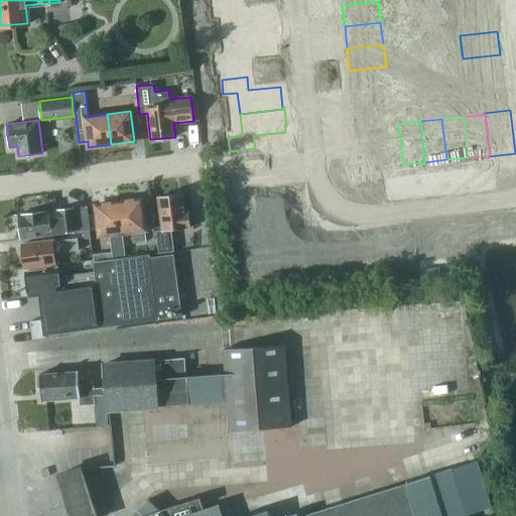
[(377,126),(381,167),(382,167),(403,164),(398,124),(377,126)]
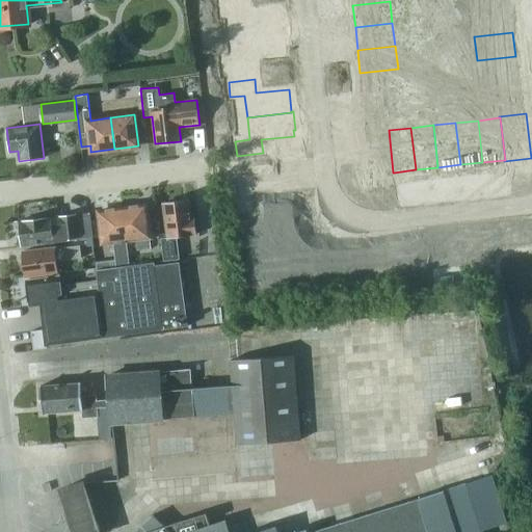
[(389,129),(363,132),(367,176),(394,174),(394,173),(393,173),(389,130),(389,129)]
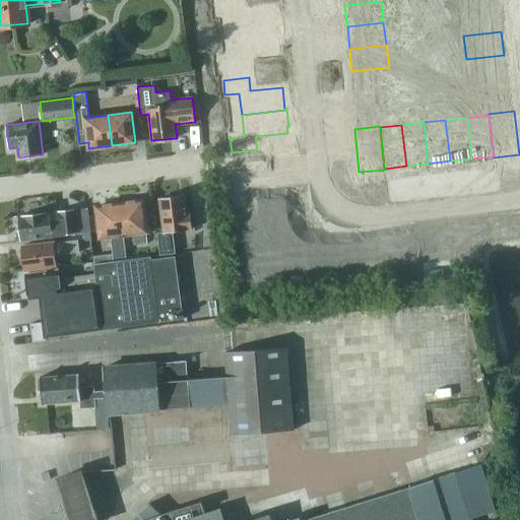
[(173,231),(192,229),(190,212),(186,213),(184,195),(158,198),(163,232),(156,233),(159,255),(175,253),(173,231)]
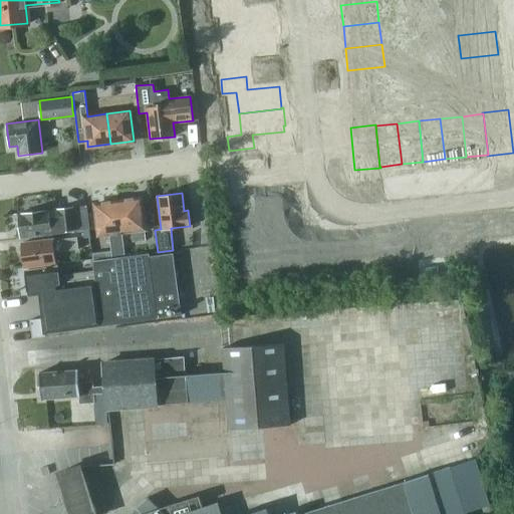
[(117,201),(121,232),(132,231),(133,244),(146,242),(144,229),(145,229),(141,198),(117,201)]
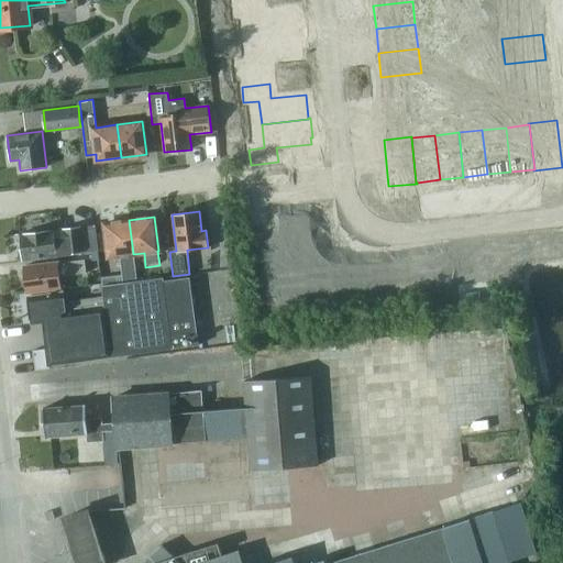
[(122,275),(122,282),(136,280),(133,254),(129,220),(103,223),(108,256),(119,255),(122,275)]
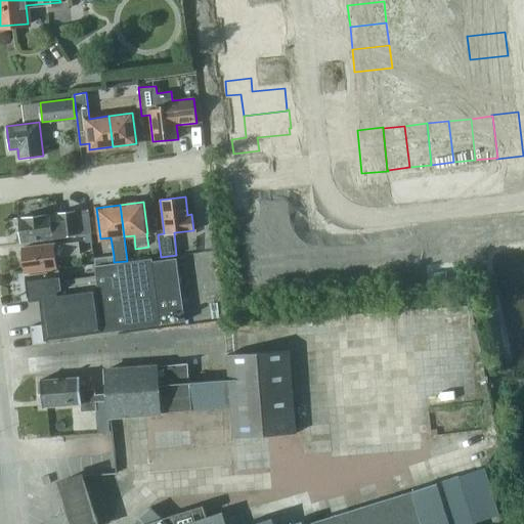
[(17,218),(20,242),(53,238),(60,236),(91,232),(88,209),(75,211),(17,218)]
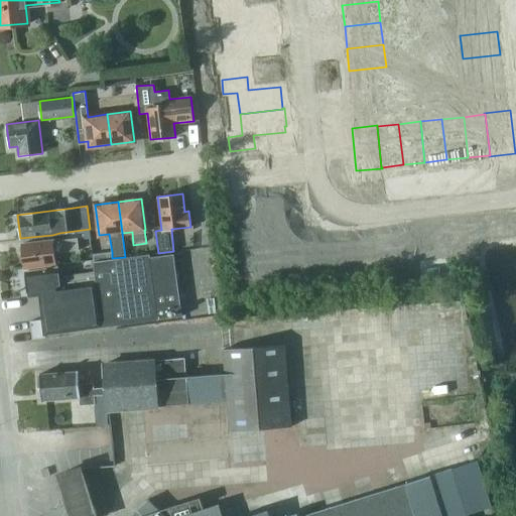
[(52,240),(21,244),(24,268),(55,264),(54,253),(79,250),(77,238),(52,241),(52,240)]
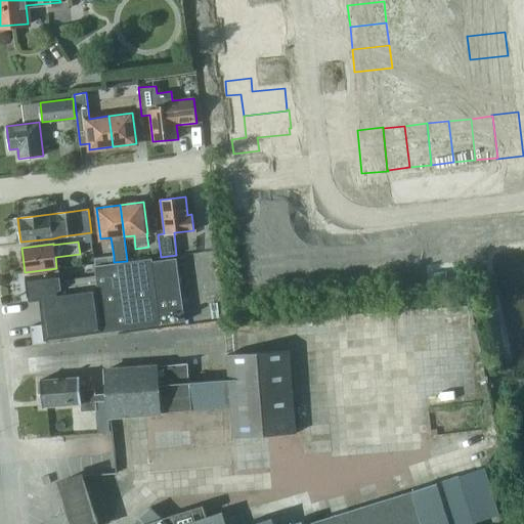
[(96,265),(114,263),(114,262),(114,256),(93,259),(94,265),(96,265)]
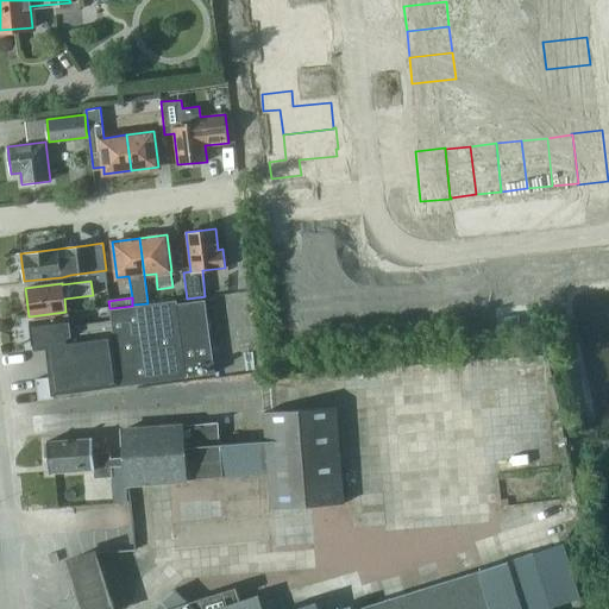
[(132,306),(112,308),(110,308),(112,320),(74,325),(75,328),(69,328),(68,315),(29,321),(32,350),(46,349),(50,377),(36,378),(38,400),(54,397),(52,395),(54,395),(186,377),(186,376),(215,372),(205,300),(176,305),(176,300),(148,303),(132,305),(132,306)]
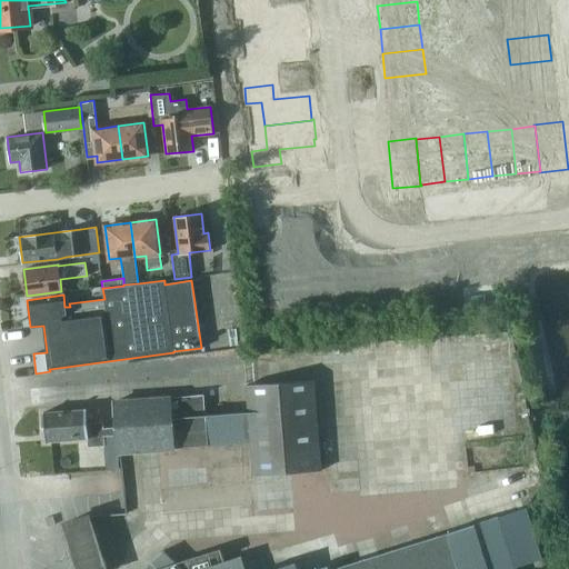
[(459,351),(512,349),(511,337),(459,339),(459,351)]
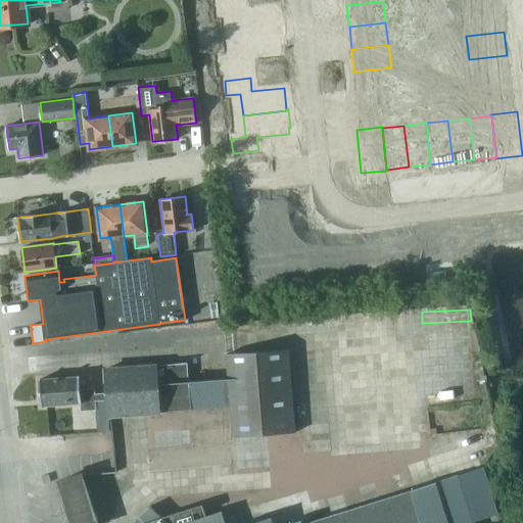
[(227,354),(233,436),(294,432),(288,349),(227,354)]
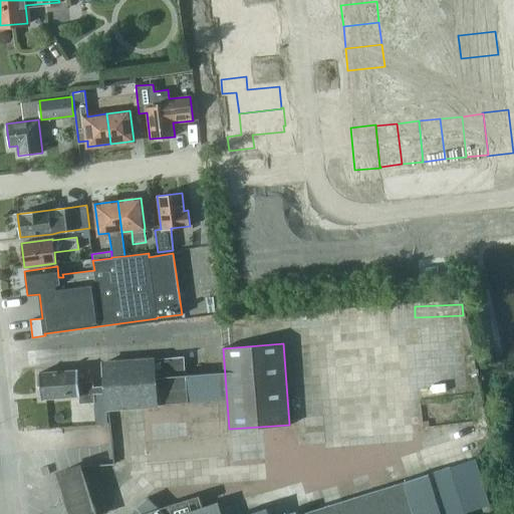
[(79,396),(80,403),(93,402),(93,394),(105,393),(106,409),(159,405),(158,404),(188,402),(184,357),(155,359),(155,358),(103,362),(104,387),(91,388),(90,381),(78,382),(77,369),(38,372),(40,399),(79,396)]
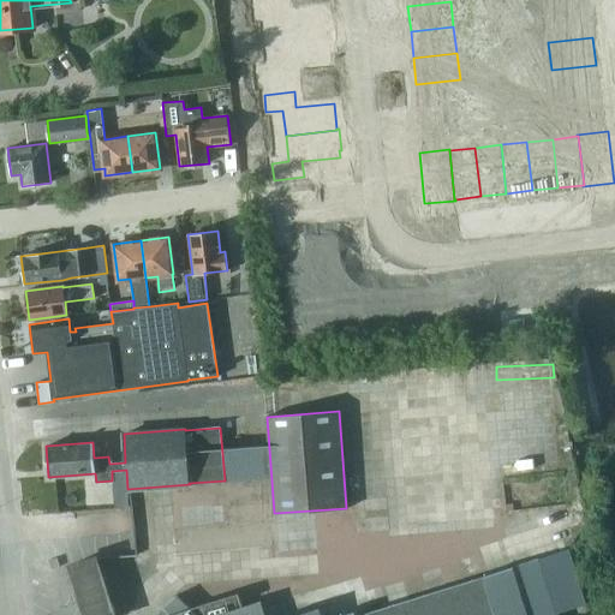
[(568,550),(538,560),(556,614),(585,604),(568,550)]
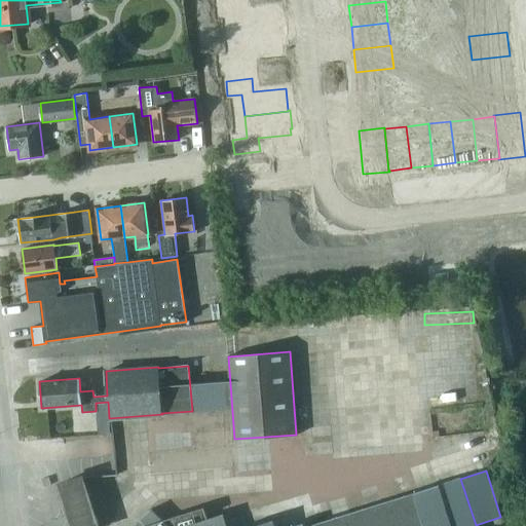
[(61,485),(73,525),(97,525),(81,478),(61,485)]
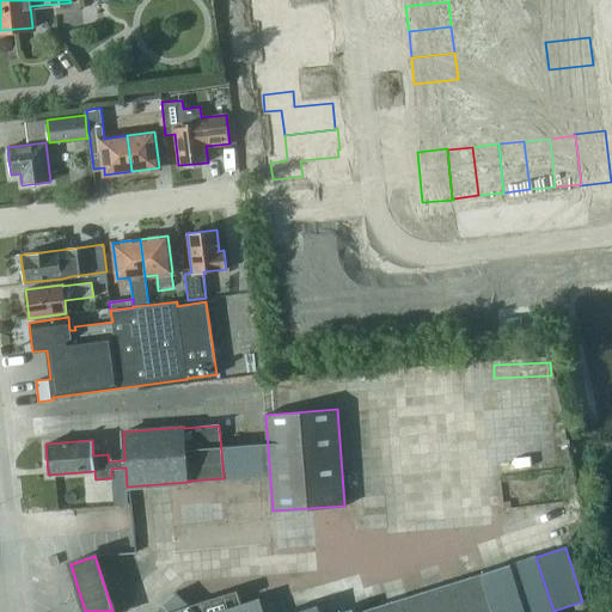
[(536,557),(510,564),(525,611),(554,611),(536,557)]
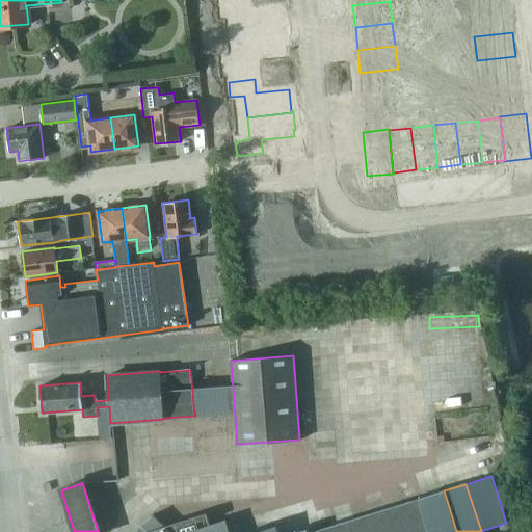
[(456,531),(444,490),(417,500),(426,531),(456,531)]
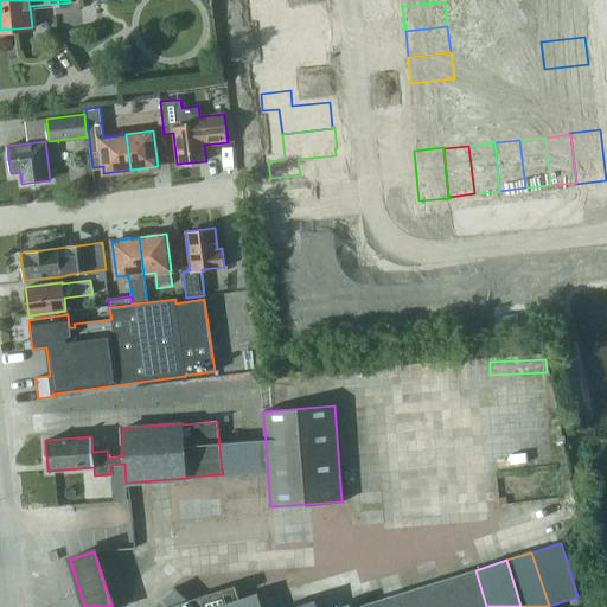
[(486,606),(475,570),(356,606),(308,606),(307,602),(292,606),(256,606),(254,596),(246,600),(241,585),(192,599),(177,585),(154,606),(486,606)]
